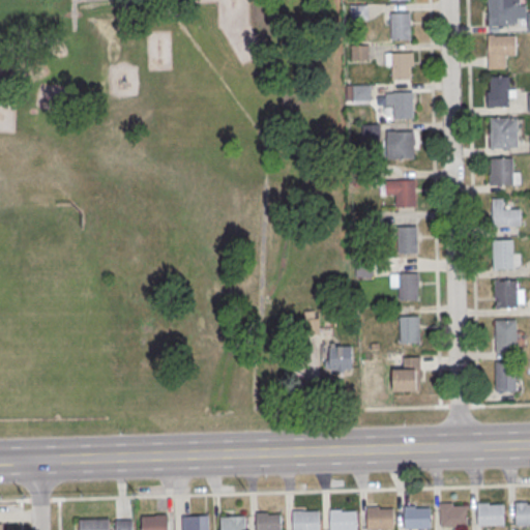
[(488,0),(506,0),(507,24),(489,24),(488,0)]
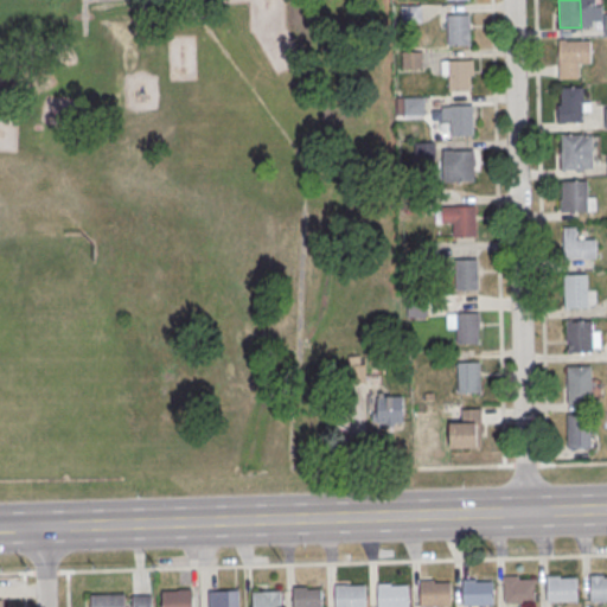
[(403,6),(422,6),(423,24),(403,24),(403,6)]
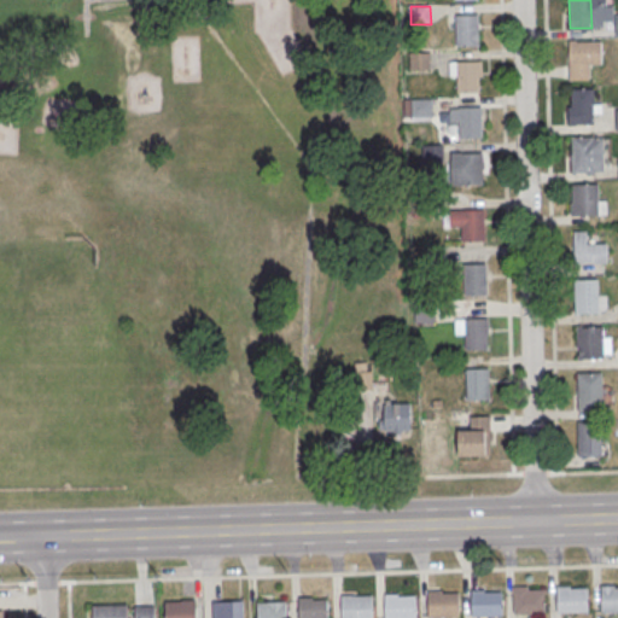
[(454,15),(478,13),(479,45),(455,45),(454,15)]
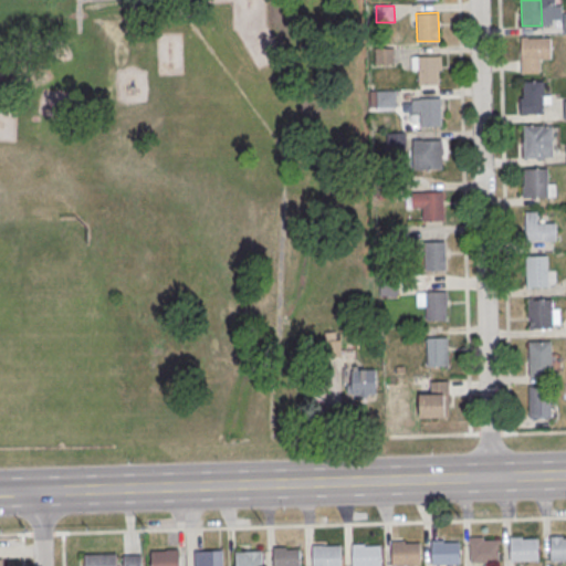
[(521,38),(552,37),(552,58),(540,58),(541,71),(522,72),(521,38)]
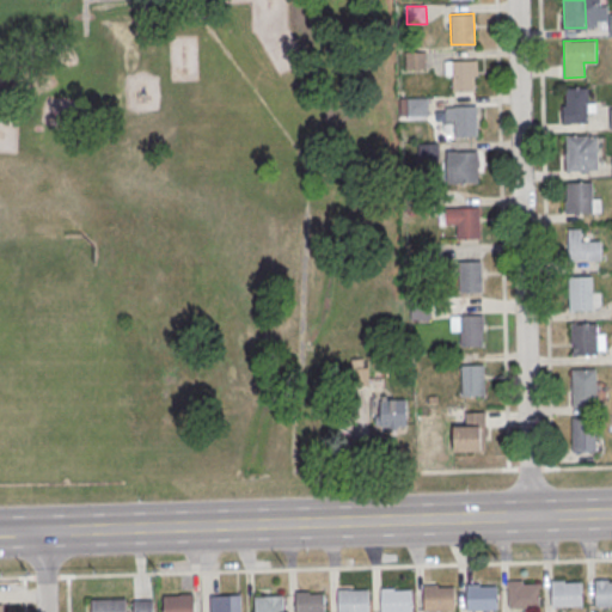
[(407,53),(427,51),(427,71),(408,71),(407,53)]
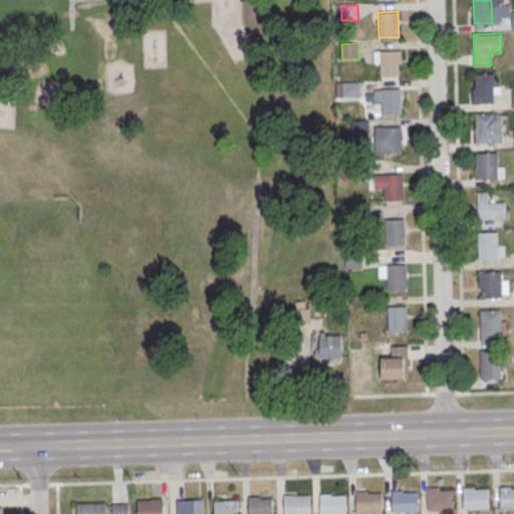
[(378,50),(401,49),(402,62),(398,62),(399,75),(379,75),(378,50)]
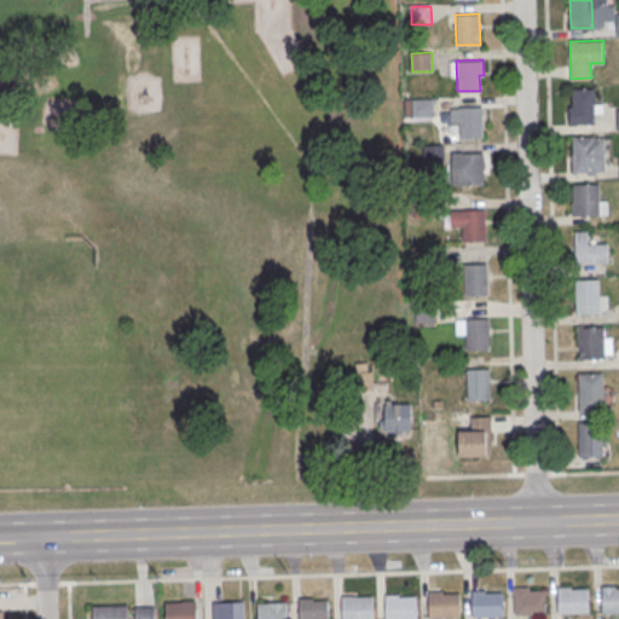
[(572,90),(594,88),(595,123),(573,123),(572,90)]
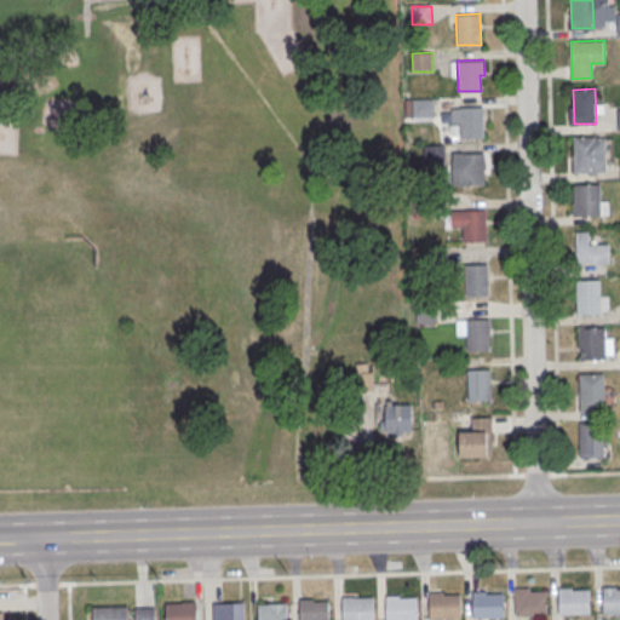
[(414,102),(435,101),(435,119),(415,120),(414,102)]
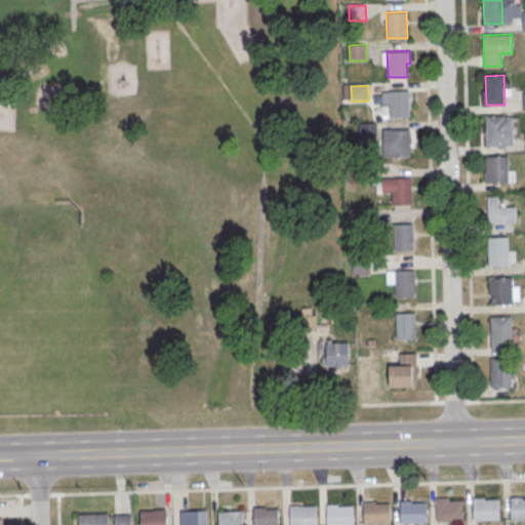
[(388,90),(409,89),(409,116),(389,117),(388,90)]
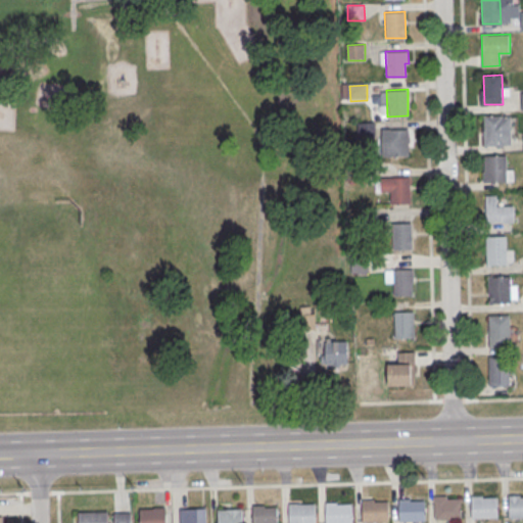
[(484,115),(511,115),(511,144),(484,145),(484,115)]
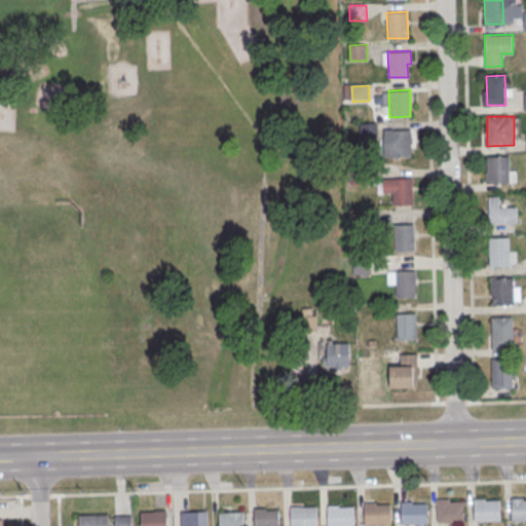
[(361,123),(378,123),(378,139),(362,140),(361,123)]
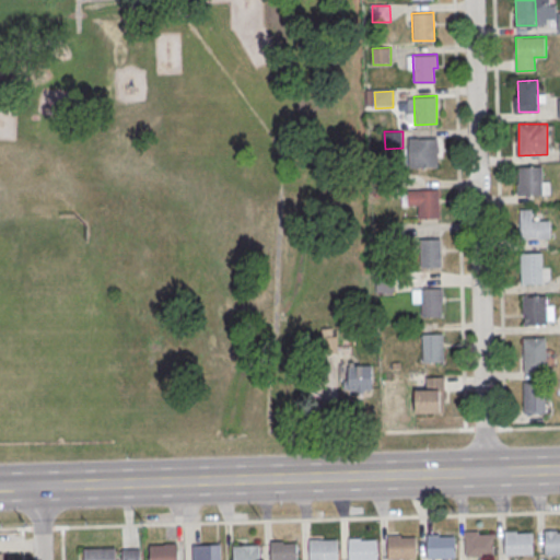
[(410,140),(439,140),(439,167),(411,168),(410,140)]
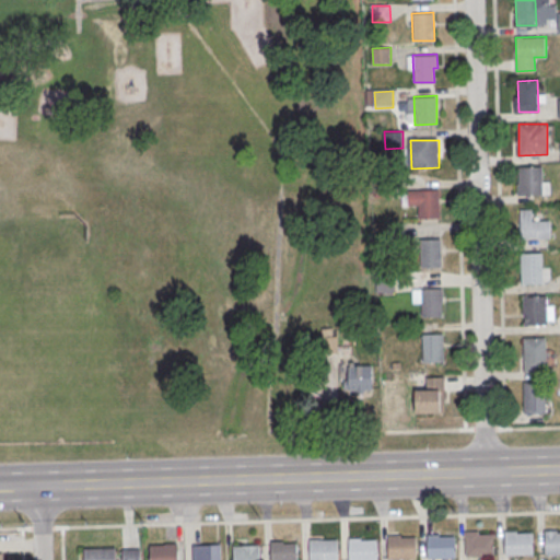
[(518,168),(544,168),(544,196),(518,196),(518,168)]
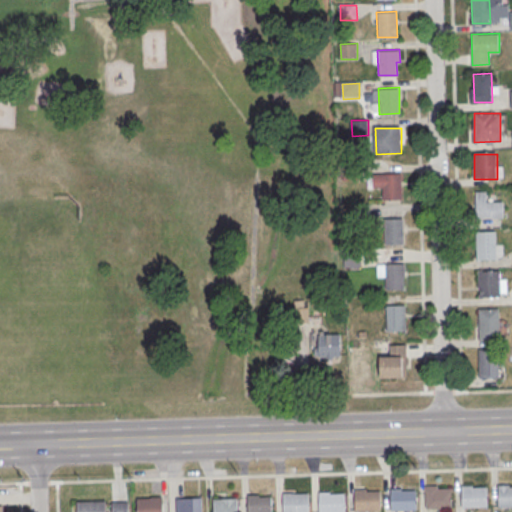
[(381,174),(401,173),(402,199),(381,200),(381,174)]
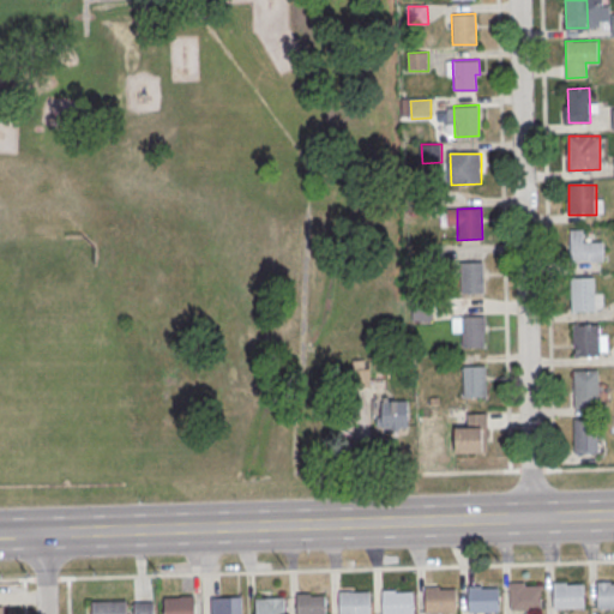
[(570,229),(570,262),(602,262),(602,241),(583,242),(583,229),(570,229)]
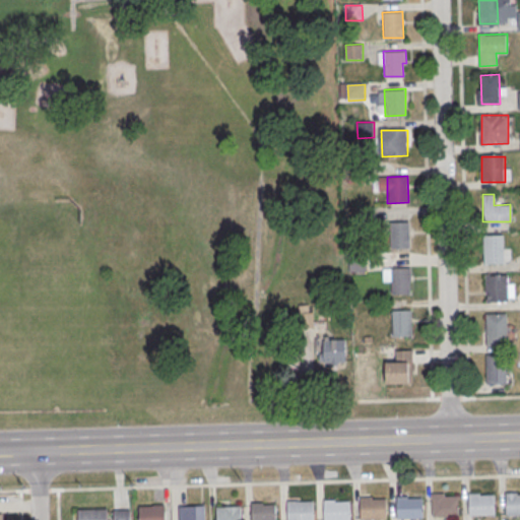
[(391,223),(410,223),(411,249),(392,250),(391,223)]
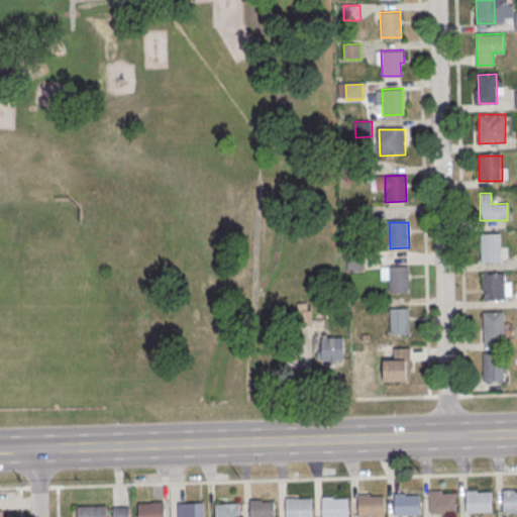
[(479,234),(499,233),(500,260),(480,260),(479,234)]
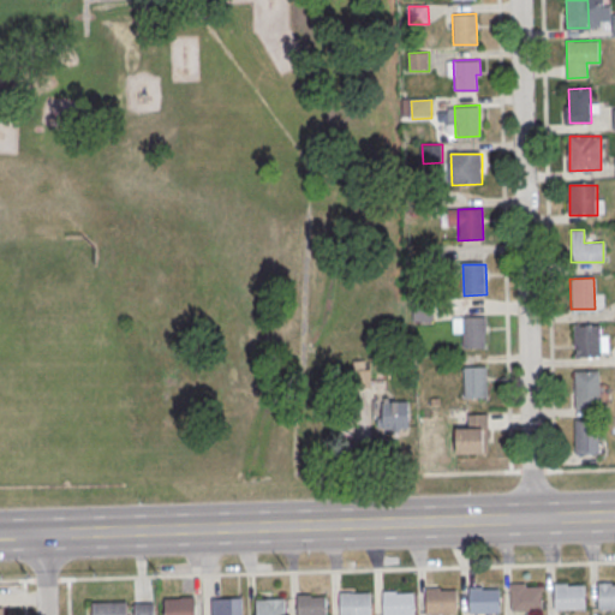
[(415,303),(434,303),(435,321),(415,322),(415,303)]
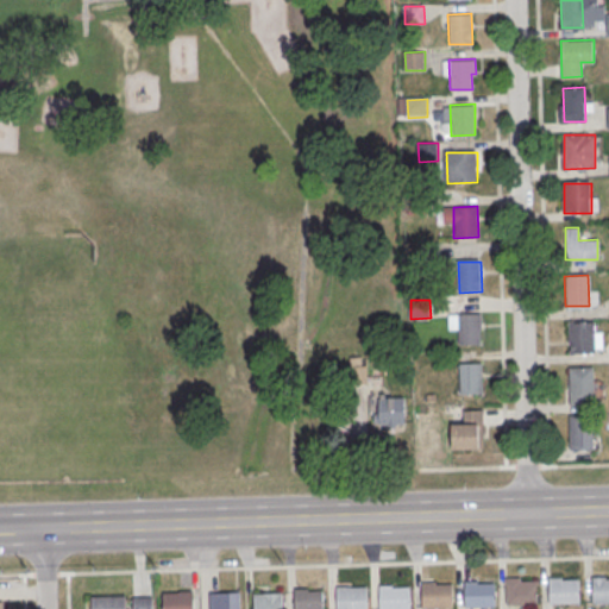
[(457,313),(482,312),(482,343),(458,344),(457,313)]
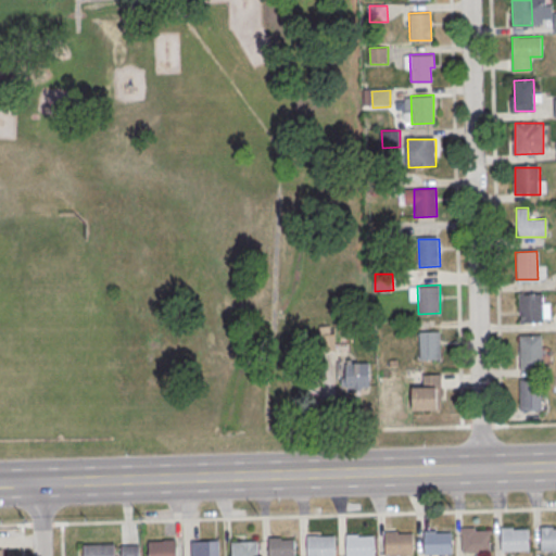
[(519,293),(542,293),(543,320),(520,321),(519,293)]
